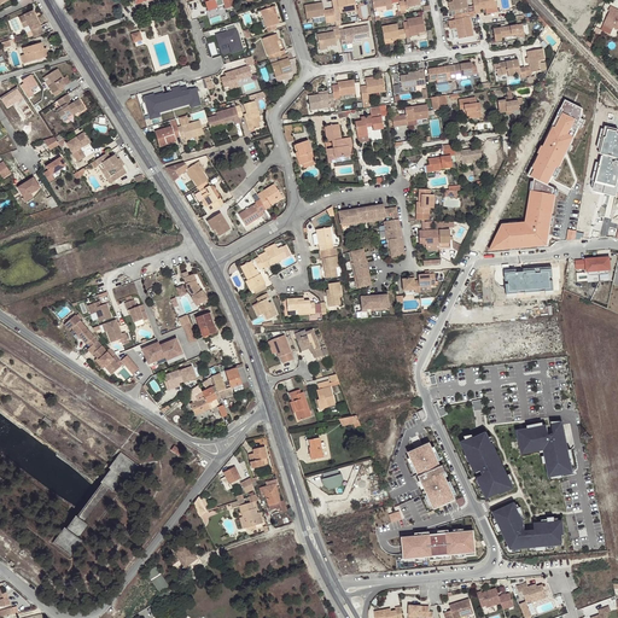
[(225,4),(226,9),(234,6),(232,0),(215,0),(203,0),(208,11),(219,7),(217,5),(225,4)]
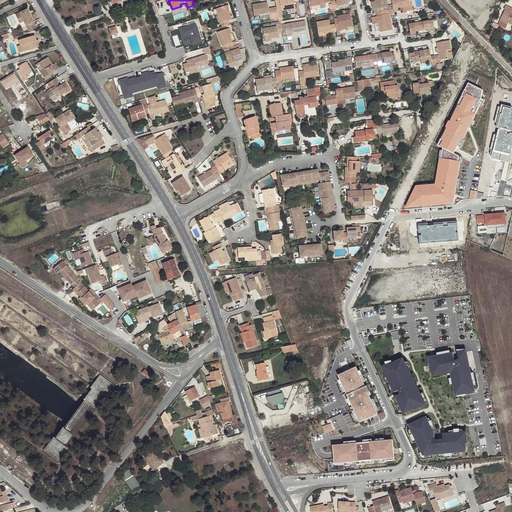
[(277,0),(275,1),(277,10),(281,9),(281,11),(290,9),(290,10),(296,9),(294,0),(287,0),(286,0),(277,0)]
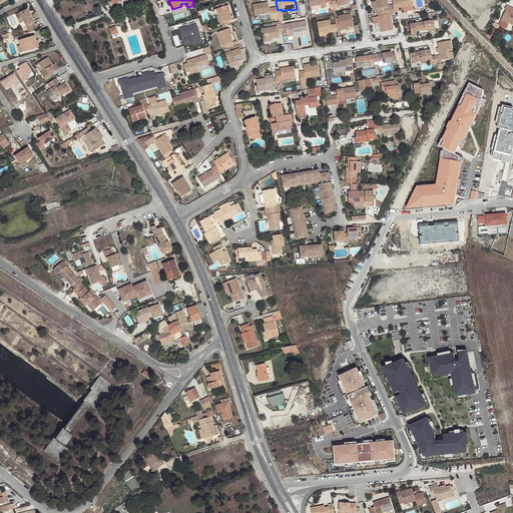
[(378,9),(378,12),(390,10),(387,0),(376,0),(376,1),(378,9)]
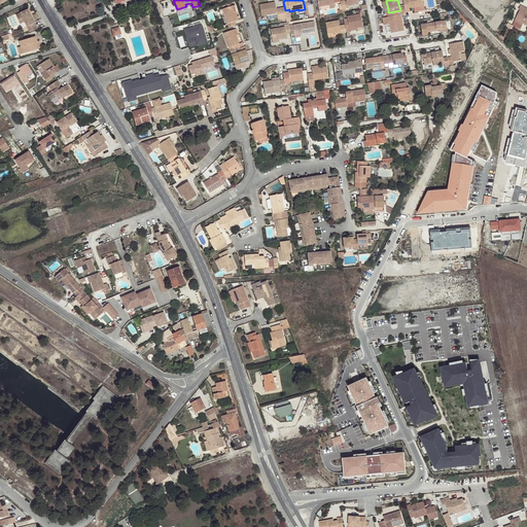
[(402,0),(406,12),(410,11),(410,9),(418,7),(424,6),(423,0),(402,0)]
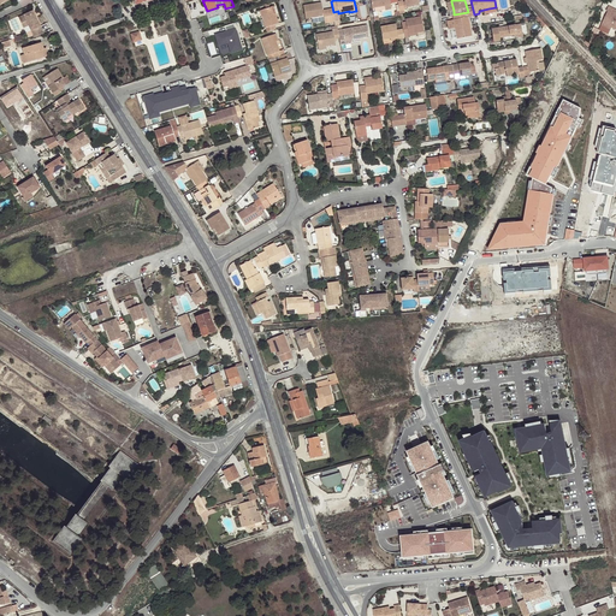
[(314,4),(303,5),(306,18),(312,18),(324,16),(324,21),(330,21),(327,10),(323,10),(321,4),(314,5),(314,4)]
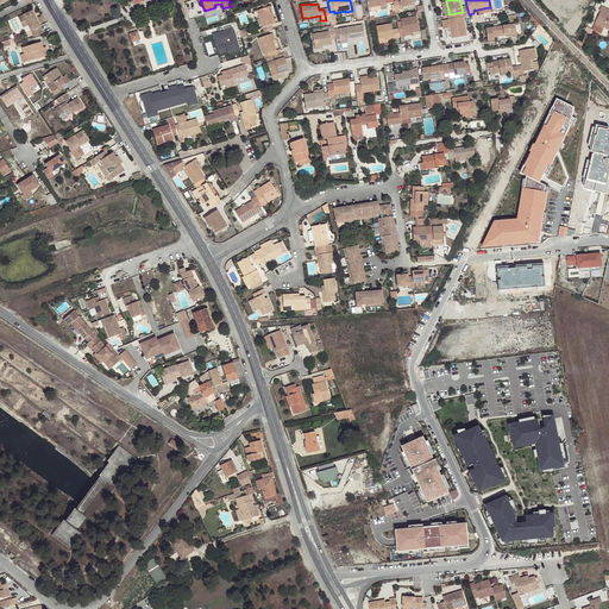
[(362,5),(355,6),(357,18),(365,17),(362,5)]
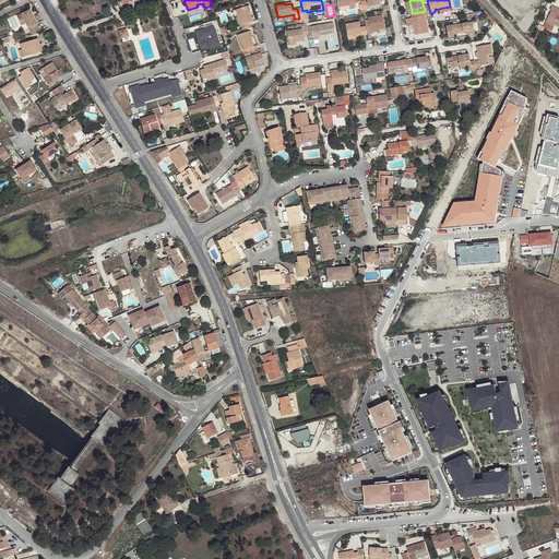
[(247,7),(236,10),(241,30),(250,26),(249,23),(253,21),(250,12),(249,13),(247,7)]
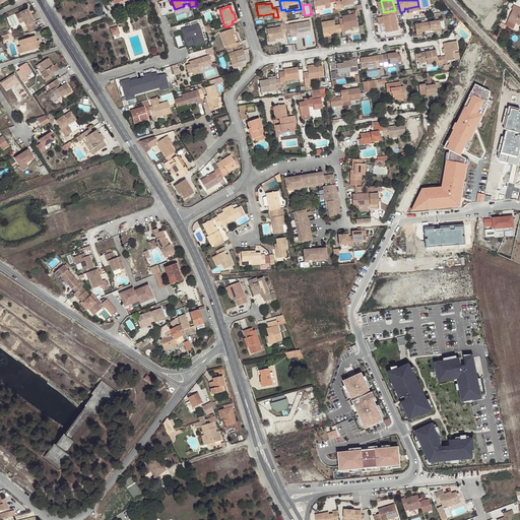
[(519,10),(519,8),(513,6),(512,10),(513,10),(508,19),(516,23),(519,25),(519,13),(519,10)]
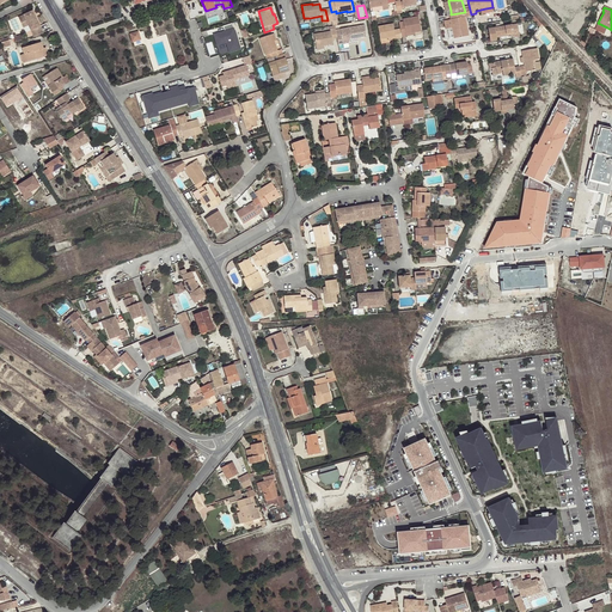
[(34,11),(19,18),(22,23),(28,20),(29,25),(35,36),(43,34),(34,11)]
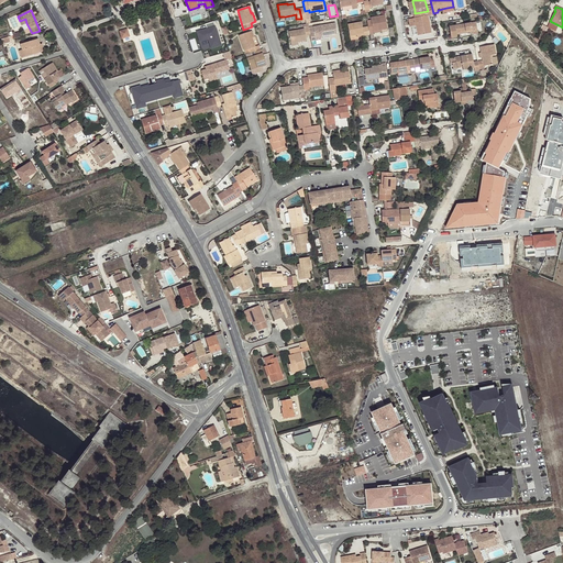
[(415,13),(414,13),(415,19),(418,34),(418,35),(432,33),(428,11),(415,13)]
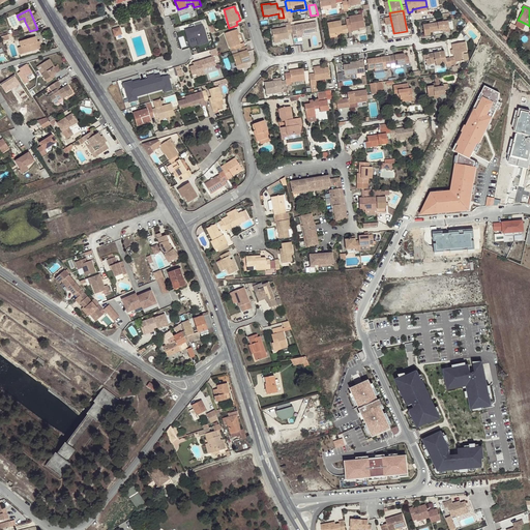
[(349,19),(346,20),(347,25),(348,32),(352,32),(351,29),(359,28),(365,27),(362,13),(349,17),(349,19)]
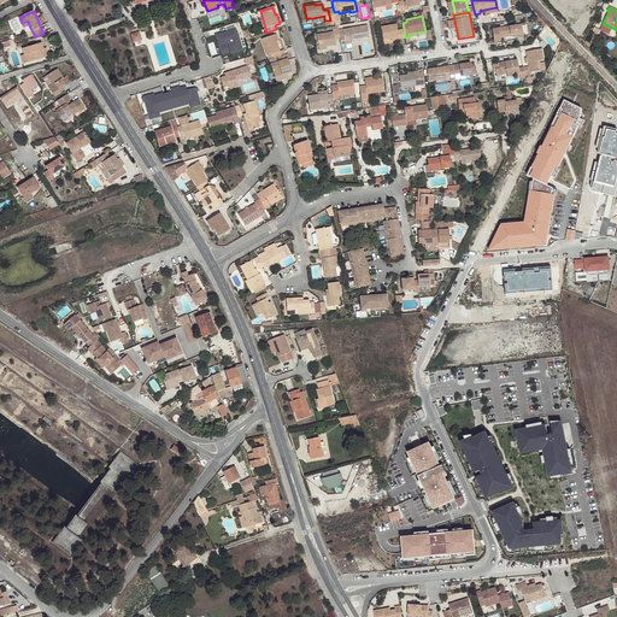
[(229,31),(216,35),(219,45),(228,42),(230,52),(241,48),(233,23),(227,25),(229,31)]
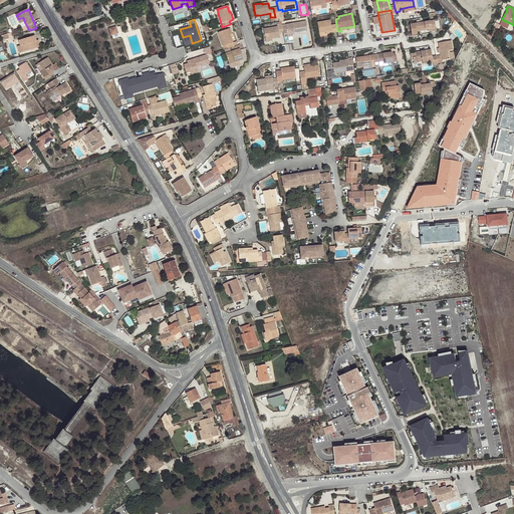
[(430,27),(430,28),(431,31),(437,30),(435,19),(411,23),(412,34),(418,33),(418,31),(417,30),(430,27)]
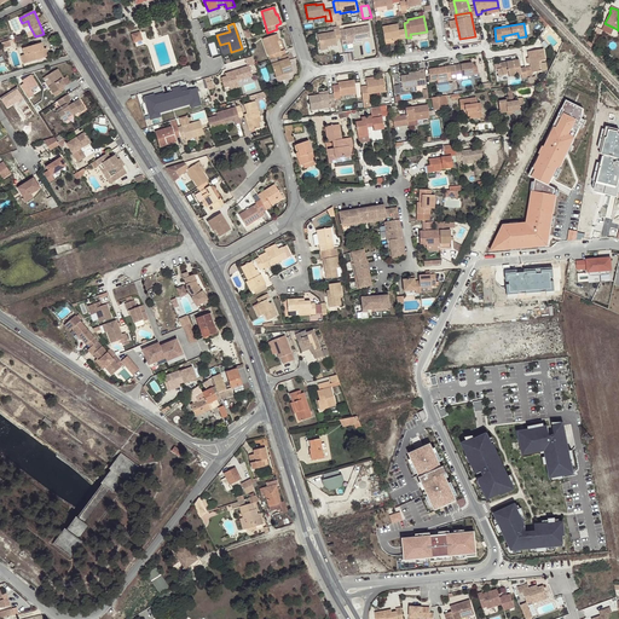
[(398,24),(382,27),(385,40),(393,39),(400,36),(400,39),(406,39),(406,38),(405,29),(399,29),(398,24)]
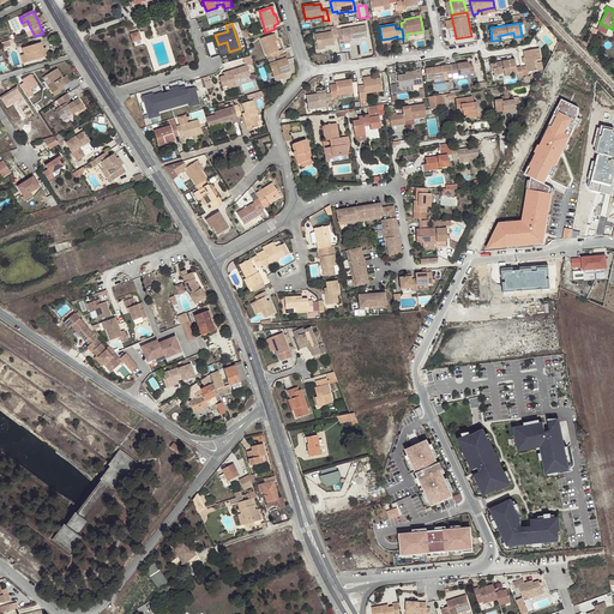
[(338,38),(339,46),(349,43),(349,41),(359,40),(367,37),(366,25),(337,31),(338,38)]
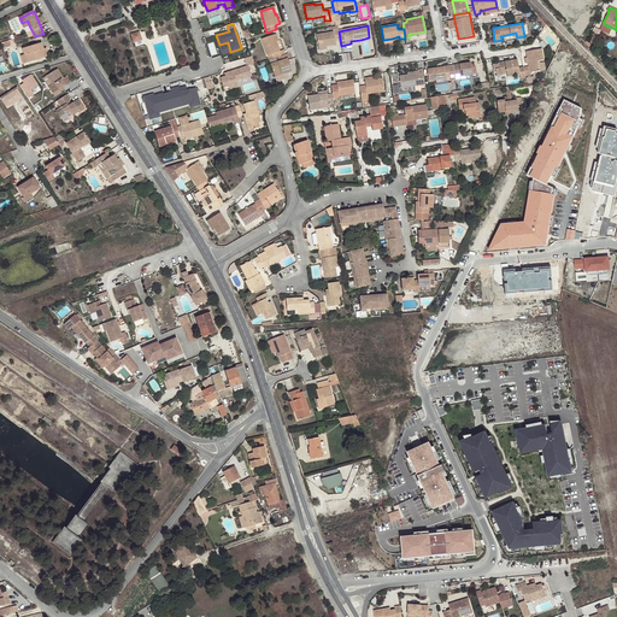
[(335,40),(340,39),(339,31),(316,35),(318,48),(327,47),(336,45),(335,40)]
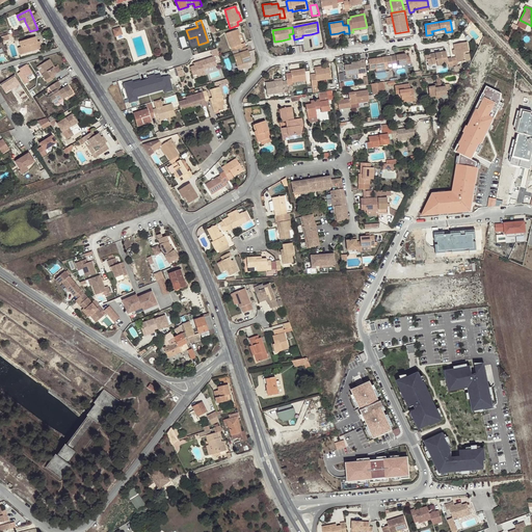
[(121,40),(128,37),(126,30),(118,32),(121,40)]
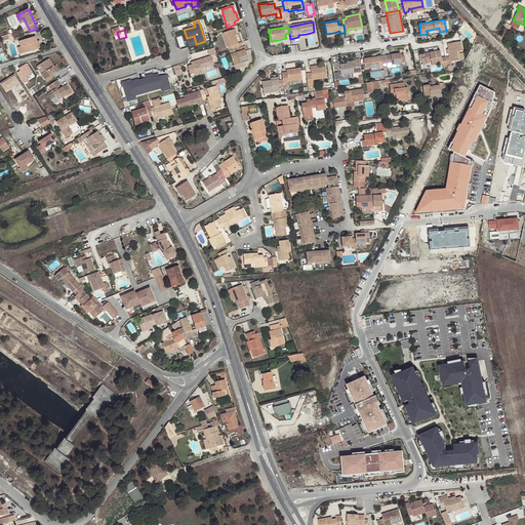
[(232,45),(233,49),(242,46),(241,43),(238,44),(236,35),(234,30),(223,33),(227,47),(232,45)]
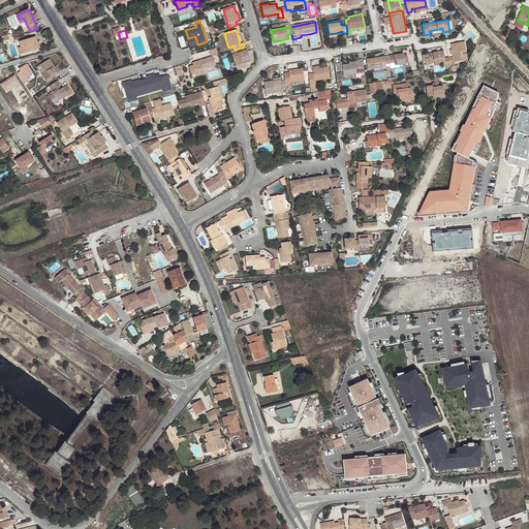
[(19,49),(21,55),(39,50),(37,42),(35,37),(20,41),(22,48),(19,49)]
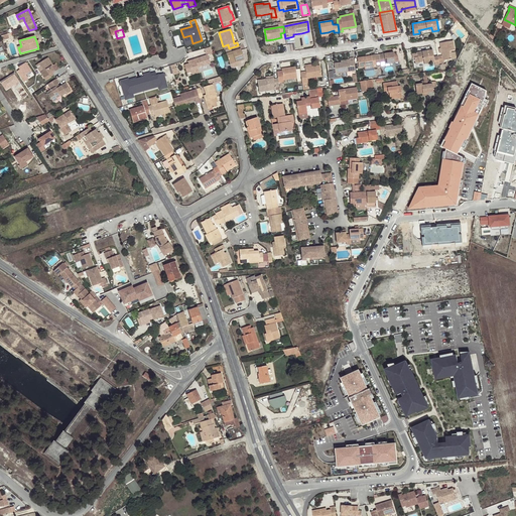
[(437,55),(439,65),(444,63),(443,60),(450,58),(449,50),(455,49),(453,39),(440,42),(442,54),(437,55)]
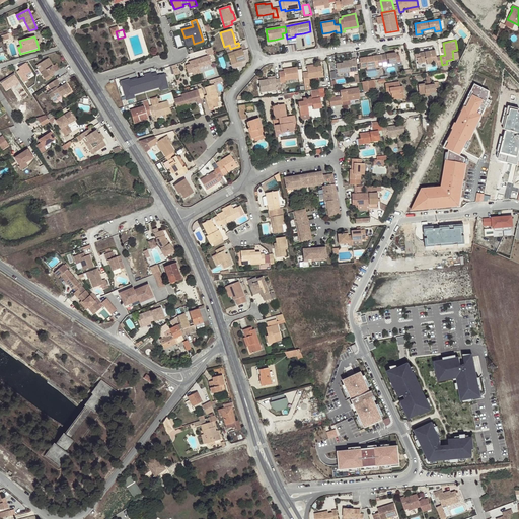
[(230,49),(226,51),(231,65),(241,61),(245,60),(240,46),(239,46),(230,49)]
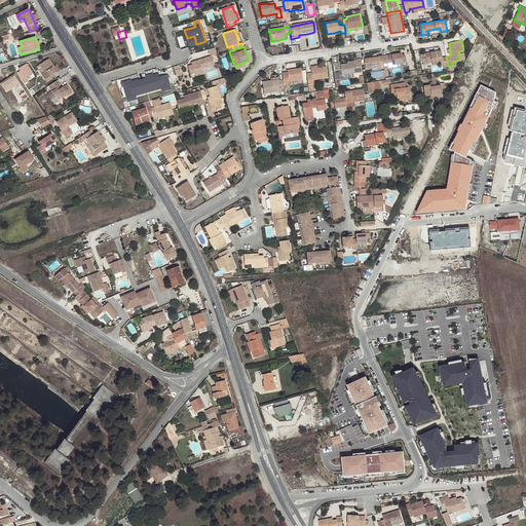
[(193,60),(217,52),(215,47),(191,54),(193,60)]
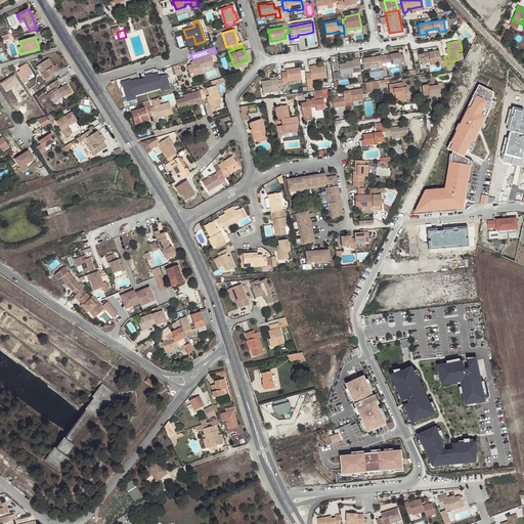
[(442,66),(446,66),(444,56),(440,57),(439,50),(433,51),(434,53),(429,53),(429,51),(424,52),(424,57),(421,57),(422,63),(431,61),(431,64),(441,62),(442,66)]
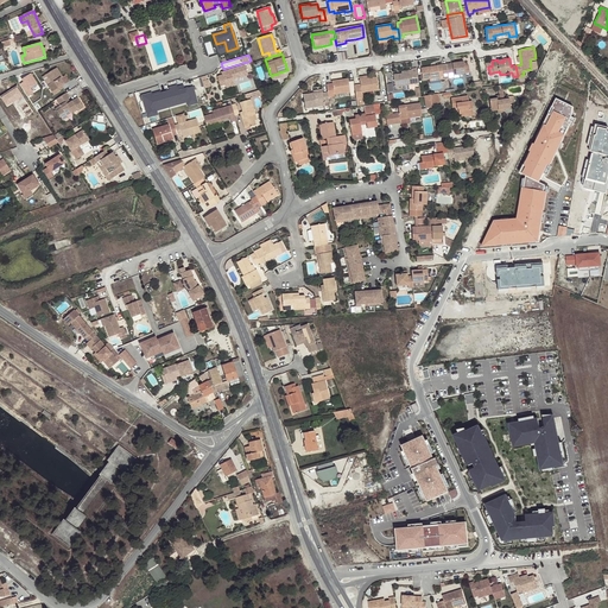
[(451,63),(447,64),(448,73),(455,71),(455,74),(466,73),(466,71),(464,64),(464,61),(451,63)]
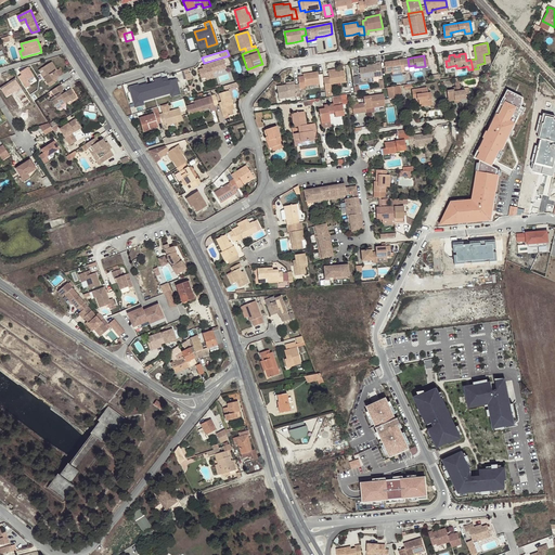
[(51,59),(41,65),(46,73),(42,75),(48,85),(54,80),(52,78),(59,74),(54,68),(56,67),(51,59)]
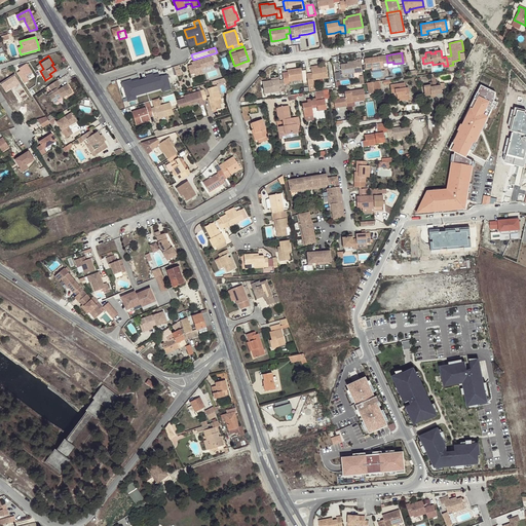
[(211,55),(187,64),(190,73),(214,65),(211,55)]
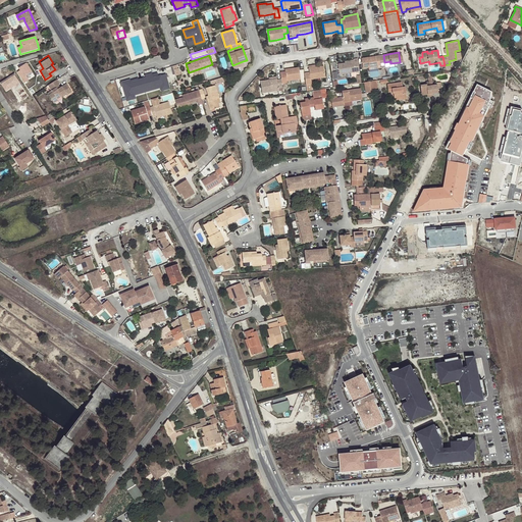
[(384,62),(383,55),(380,55),(362,58),(363,68),(369,67),(378,66),(378,68),(385,67),(385,64),(384,62)]
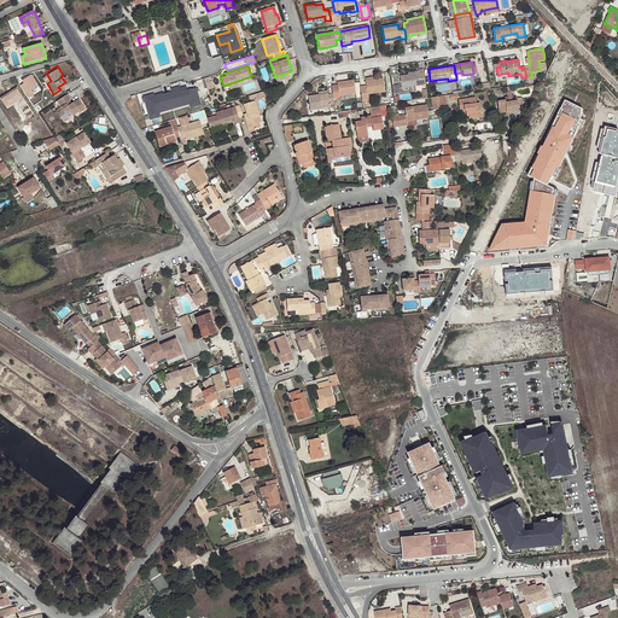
[(402,88),(426,85),(424,69),(419,70),(419,71),(419,73),(410,74),(410,75),(400,76),(402,88)]
